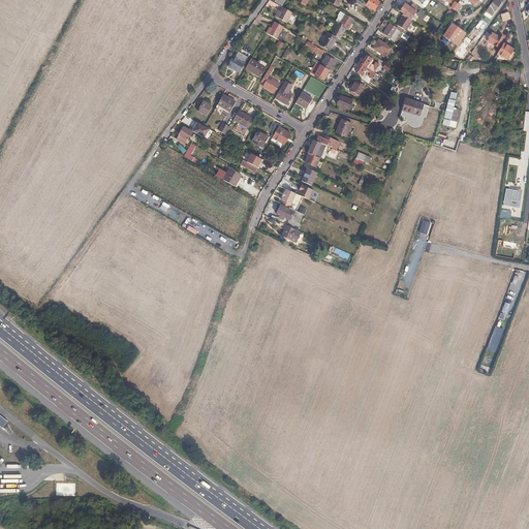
[(380,2),(376,0),(369,0),(367,4),(375,10),(380,2)]
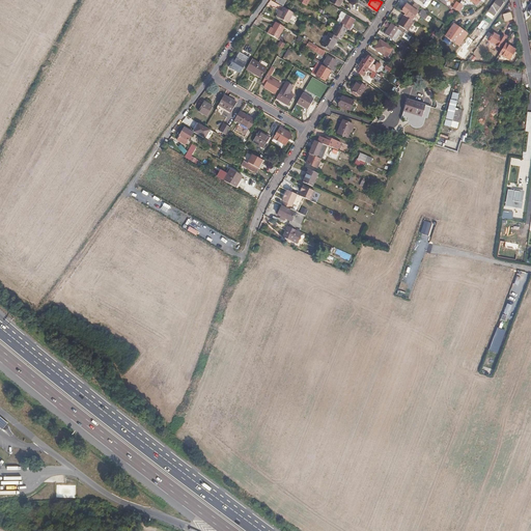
[(504,3),(500,0),(496,0),(488,10),(487,11),(493,15),(495,9),(498,11),(504,3)]
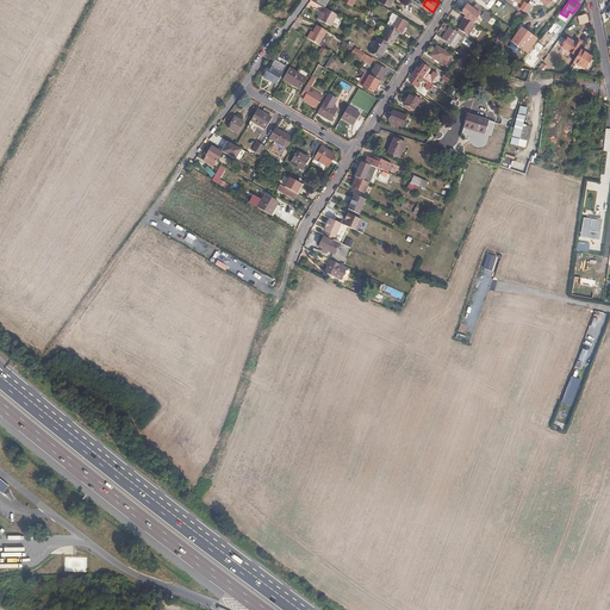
[(481,17),(467,6),(461,14),(466,18),(465,19),(475,26),(481,17)]
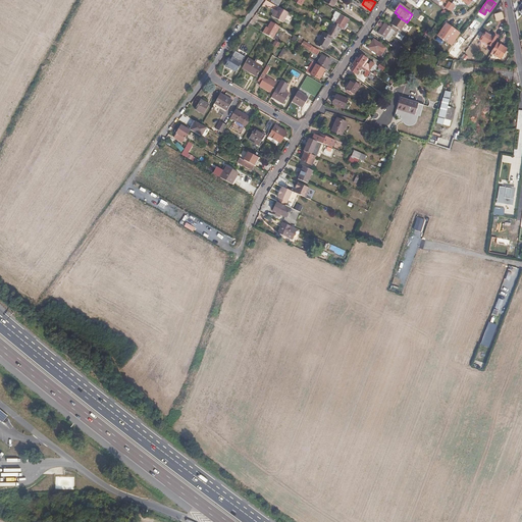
[(289,12),(279,7),(277,10),(273,16),(282,22),(289,12)]
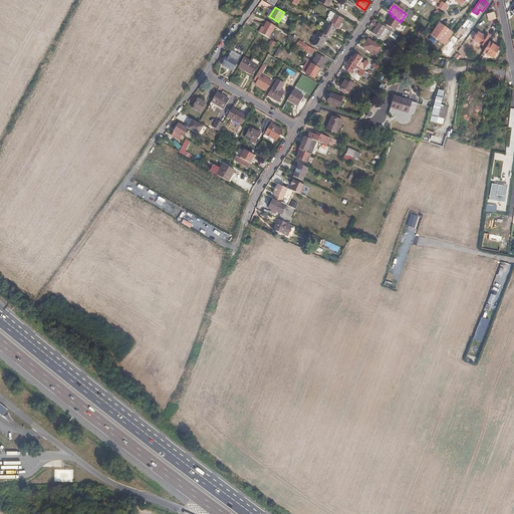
[(332,25),(338,29),(340,30),(345,20),(334,13),(333,12),(330,17),(335,20),(332,25)]
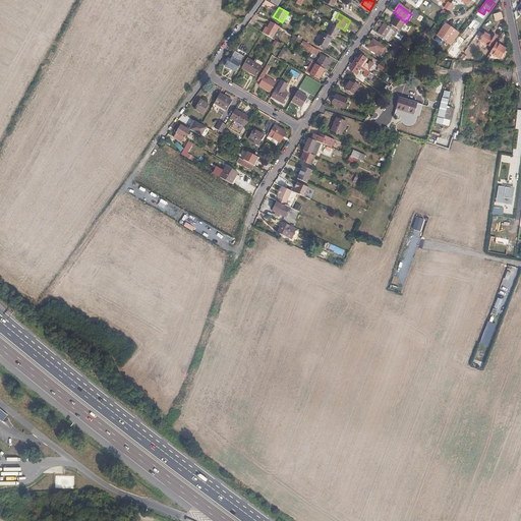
[(390,25),(392,26),(396,30),(399,32),(406,22),(397,16),(390,25)]
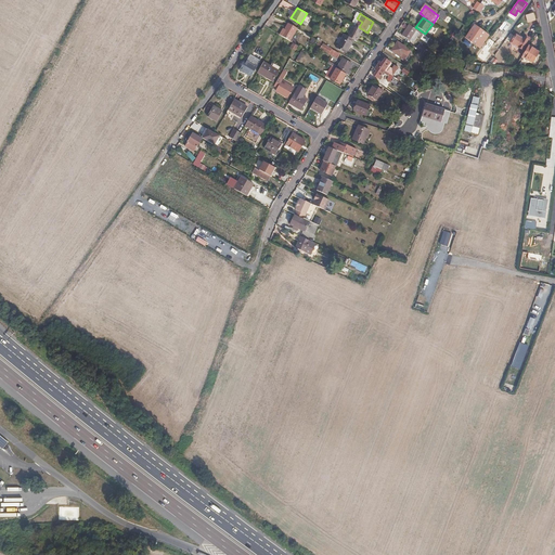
[(297,28),(288,23),(285,28),(281,35),(289,40),(297,28)]
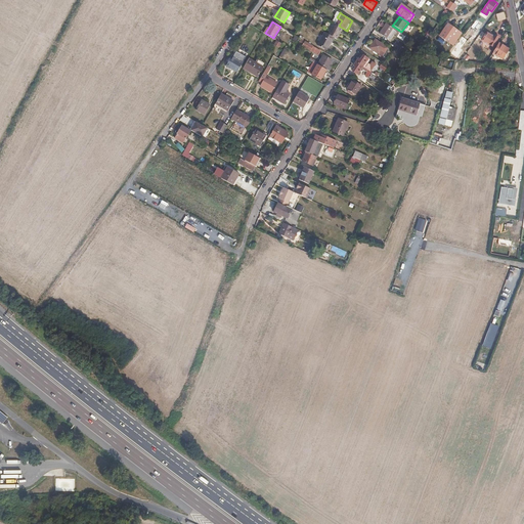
[(453,45),(463,33),(449,23),(440,35),(453,45)]
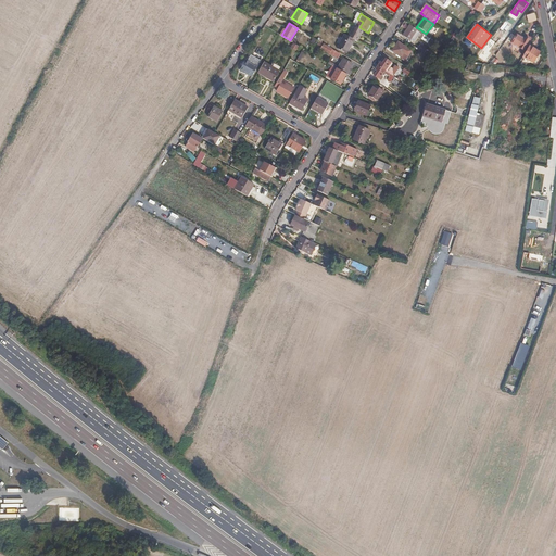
[(422,32),(418,28),(416,30),(409,25),(402,36),(408,41),(409,40),(415,32),(419,34),(419,35),(420,34),(422,32)]
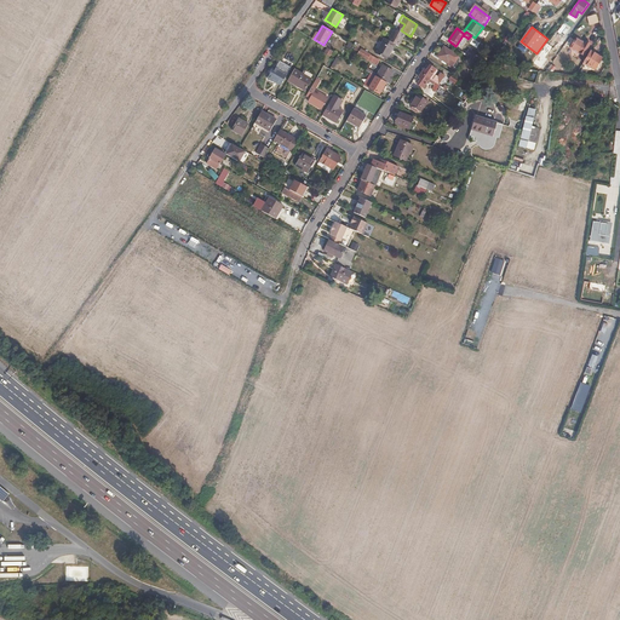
[(390,41),(395,45),(401,47),(408,35),(401,30),(397,29),(390,41)]
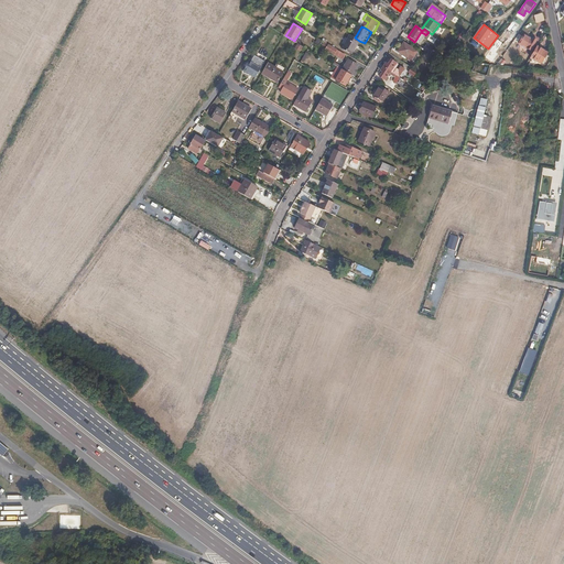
[(425,34),(421,32),(415,41),(418,43),(420,43),(425,34)]
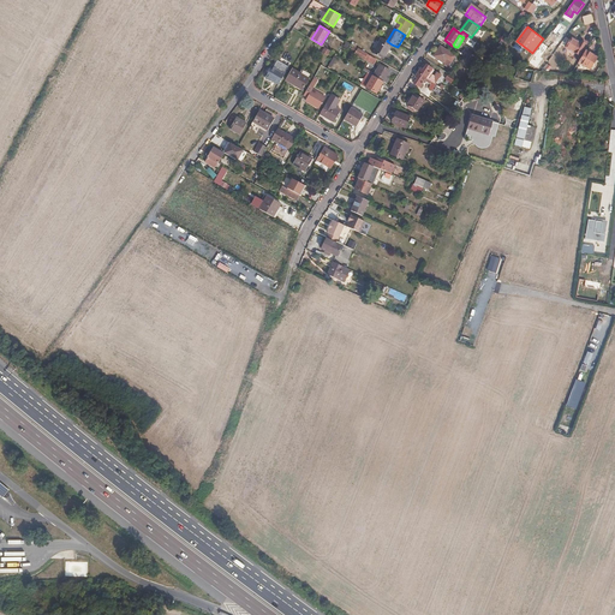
[(579,55),(583,49),(575,46),(579,42),(572,37),(566,47),(579,55)]
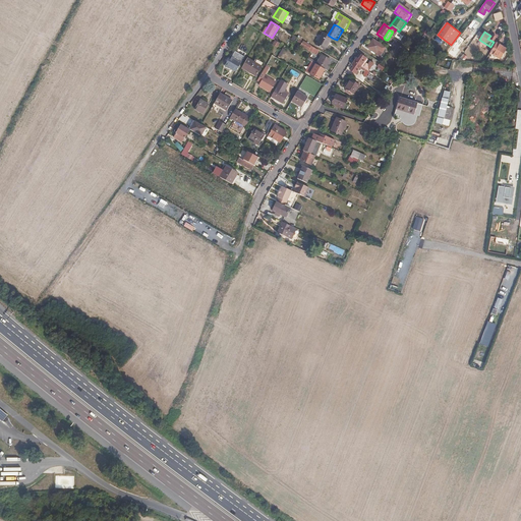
[(325,50),(332,38),(328,35),(324,33),(316,45),(325,50)]
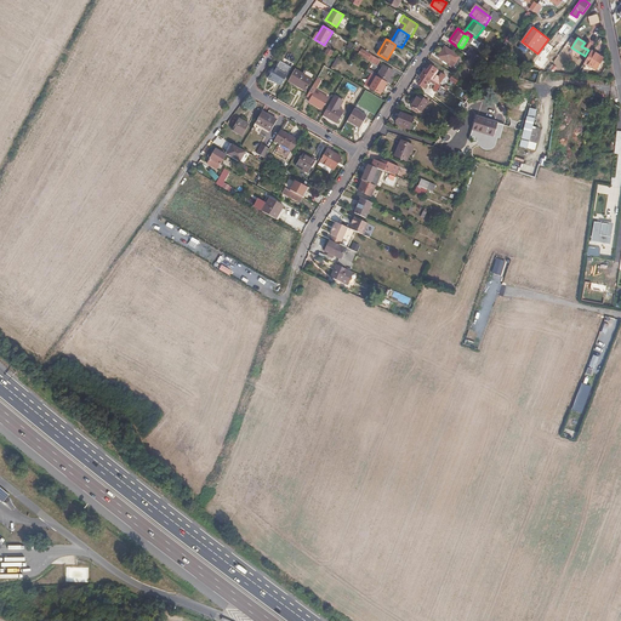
[(380,61),(358,47),(355,50),(360,52),(359,55),(377,66),(380,61)]
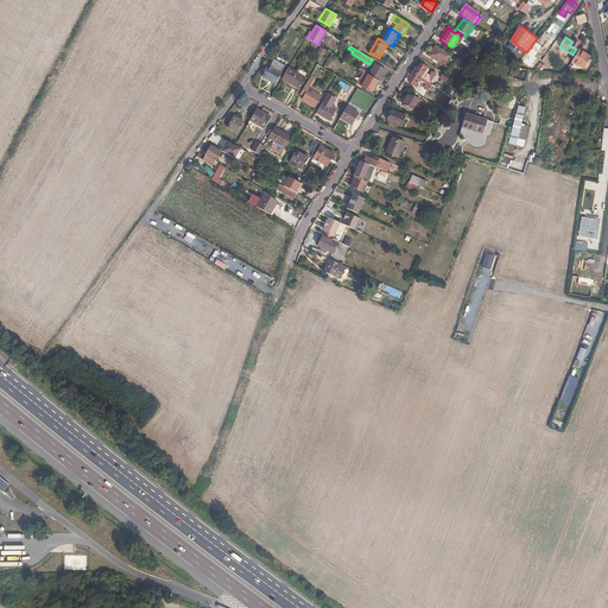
[(448,57),(435,48),(429,57),(442,65),(448,57)]
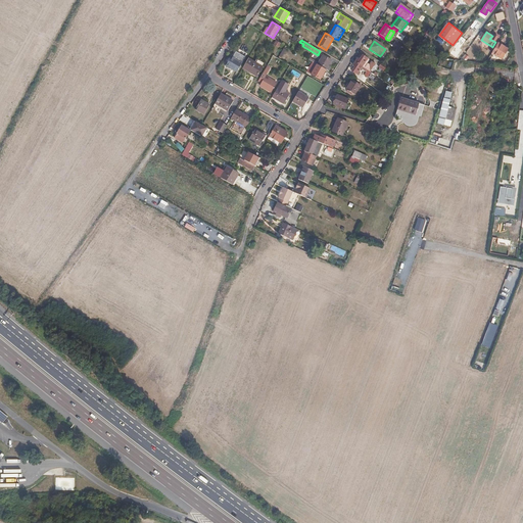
[(470,49),(459,41),(453,50),(464,57),(470,49)]
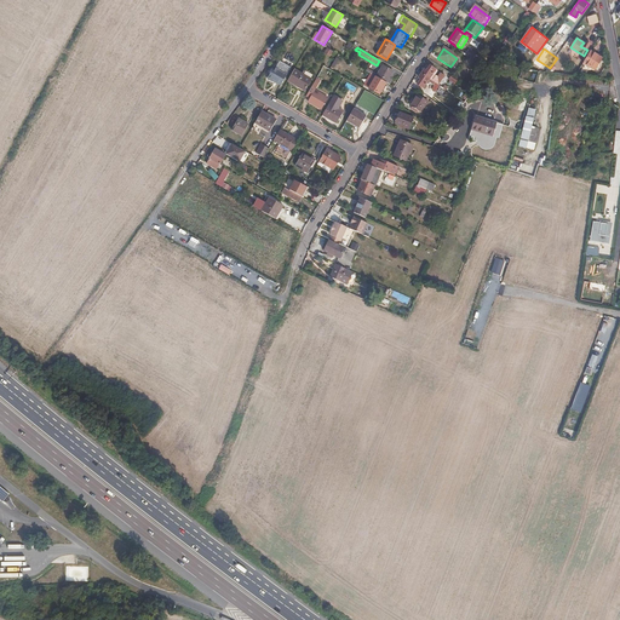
[(476,56),(469,50),(464,56),(471,62),(476,56)]
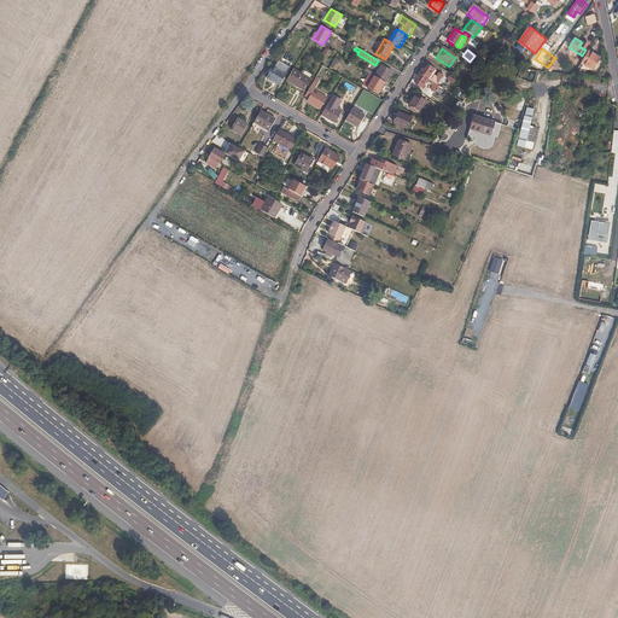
[(602,58),(589,51),(588,52),(582,63),(594,69),(596,65),(598,66),(602,58)]
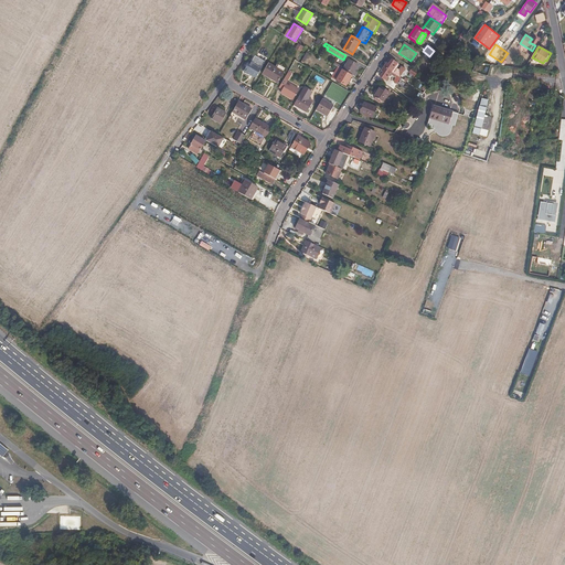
[(423,59),(418,55),(414,63),(418,65),(423,59)]
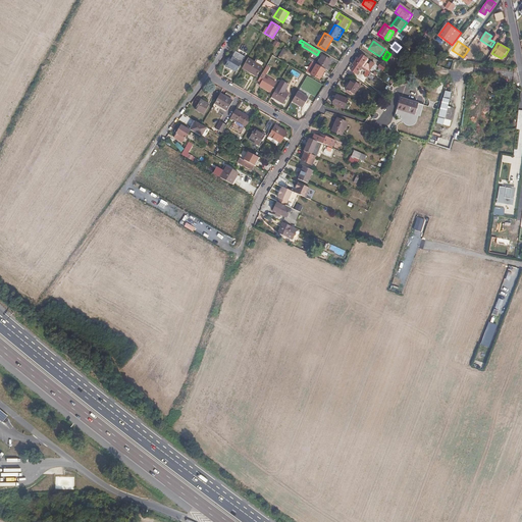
[(241,62),(229,55),(224,64),(235,71),(241,62)]
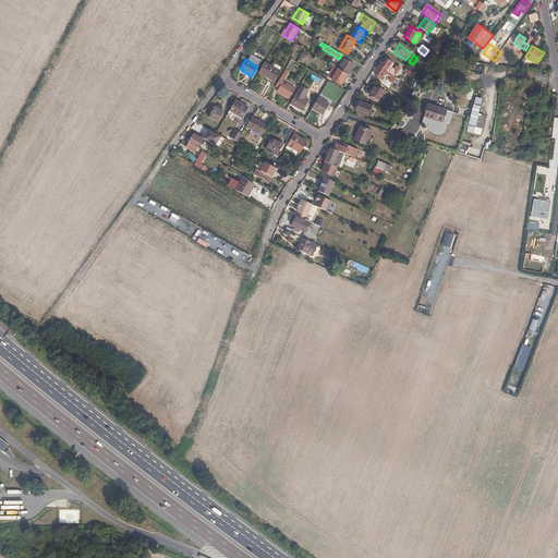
[(339,70),(349,75),(351,71),(354,65),(346,60),(339,70)]
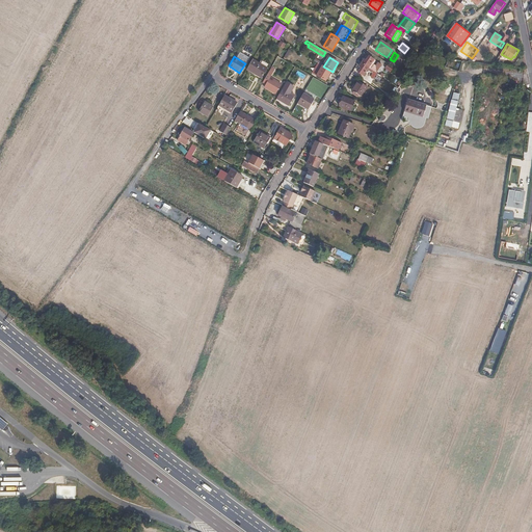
[(364,60),(362,63),(369,69),(374,72),(379,63),(369,57),(366,61),(364,60)]
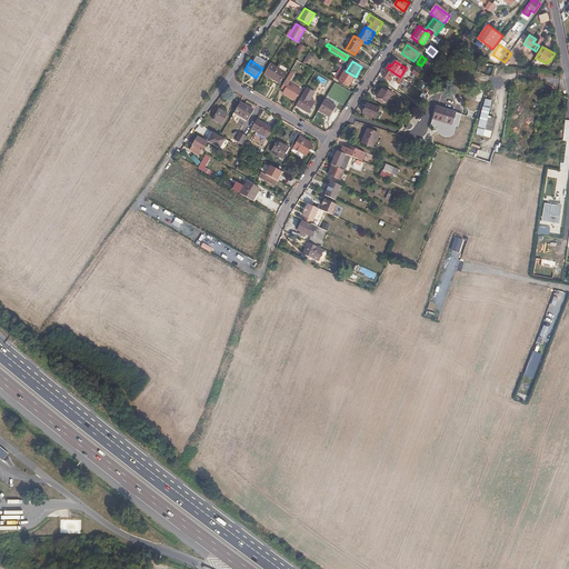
[(277,67),(269,62),(262,72),(270,77),(278,81),(285,71),(278,67),(277,67)]
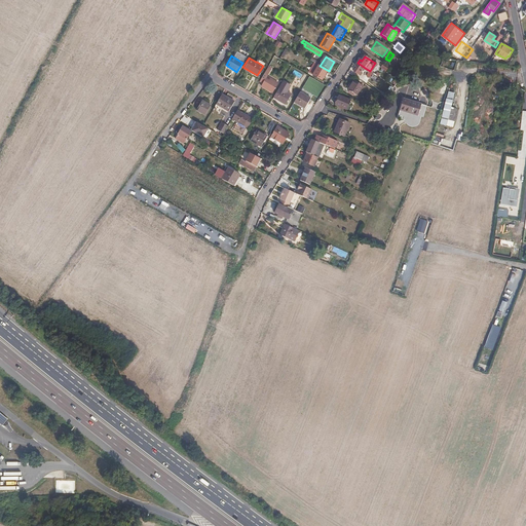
[(365,68),(358,63),(355,67),(358,68),(354,72),(360,76),(365,68)]
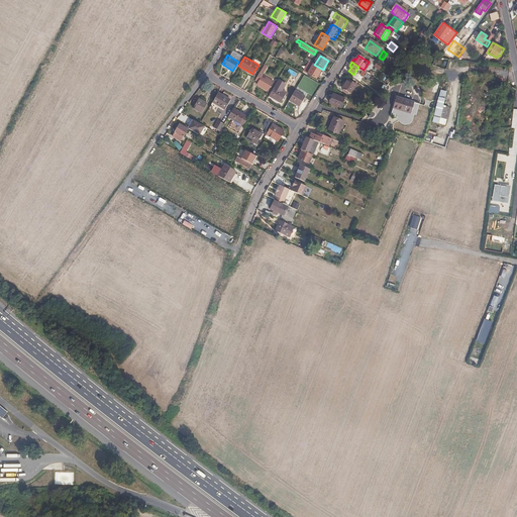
[(323,70),(314,65),(309,74),(318,79),(319,76),(320,77),(322,74),(321,74),(323,70)]
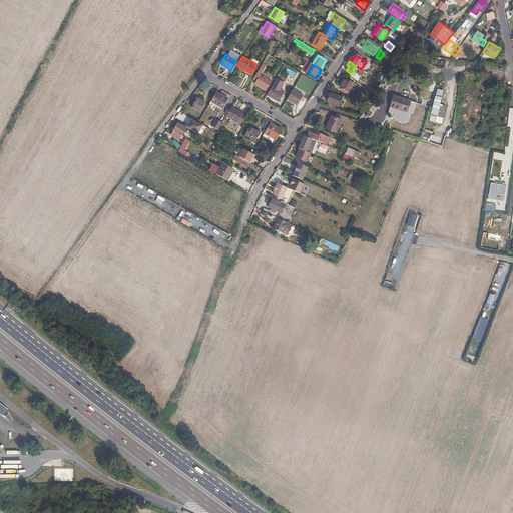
[(270,79),(255,71),(251,78),(254,80),(253,82),(264,88),(270,79)]
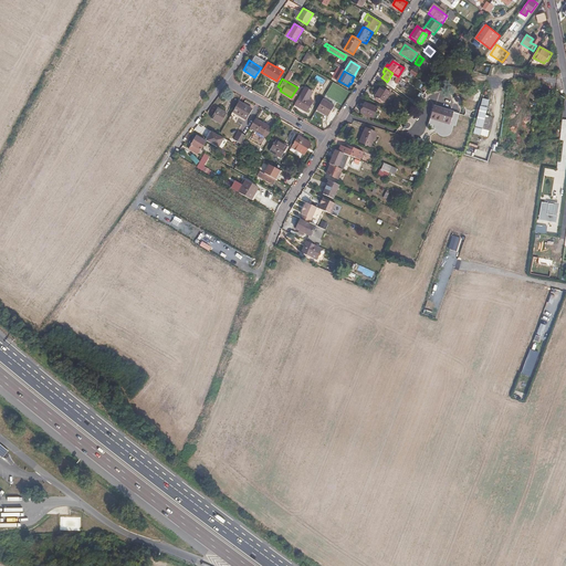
[(313,92),(304,86),(293,103),(305,111),(311,102),(307,100),(313,92)]
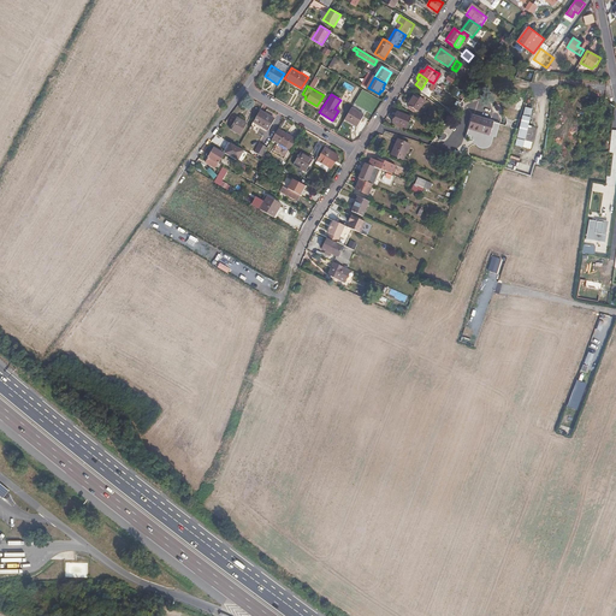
[(426,101),(415,94),(412,99),(408,105),(415,110),(419,112),(426,101)]
